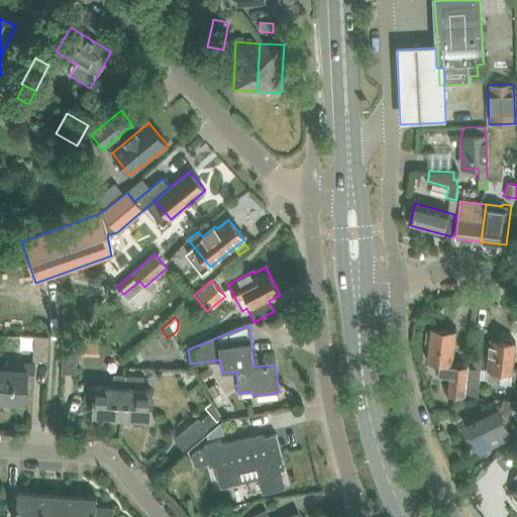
[(426,330),(425,343),(428,343),(426,360),(439,362),(438,374),(449,375),(447,394),(463,396),(467,369),(467,365),(451,364),(455,331),(430,329),(429,331),(426,330)]
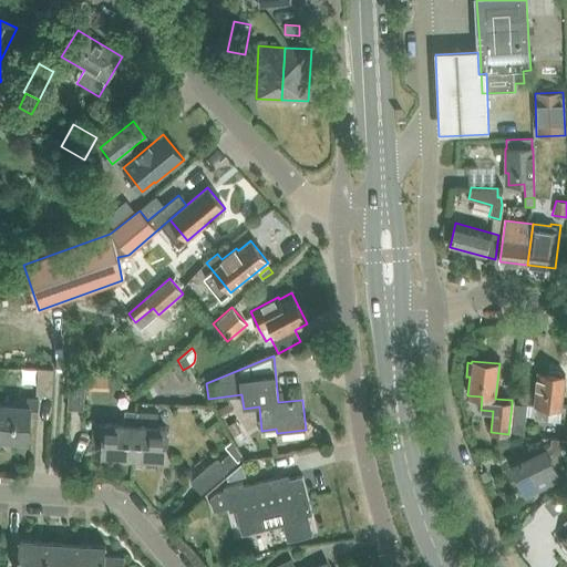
[(35,395),(51,397),(53,369),(37,368),(35,395)]
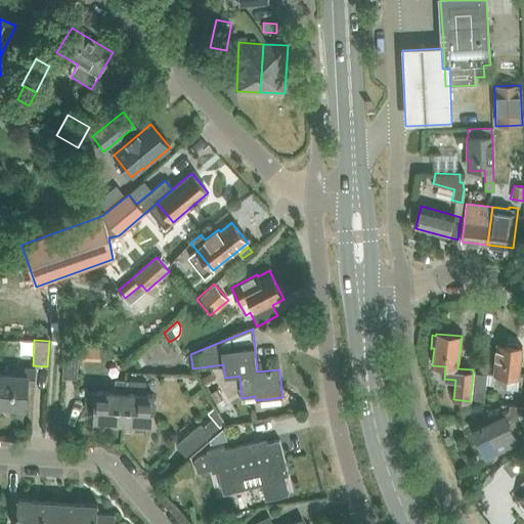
[(493,376),(495,376),(494,386),(494,388),(517,390),(519,379),(522,347),(520,347),(516,343),(510,342),(507,345),(496,344),(493,376)]
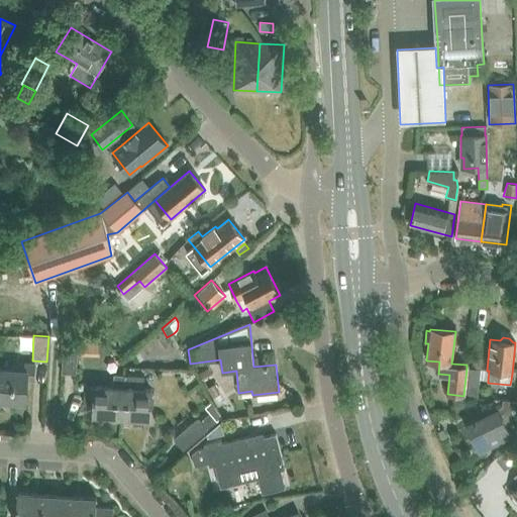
[(61,374),(76,375),(78,354),(98,355),(98,344),(63,342),(61,374)]
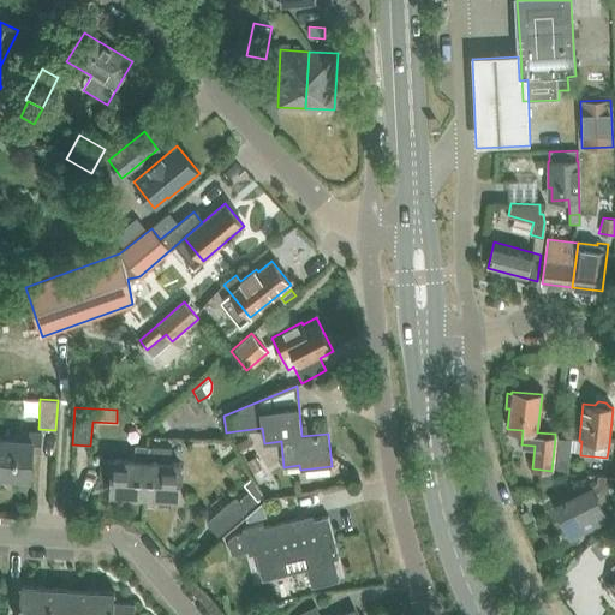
[(0,437),(0,476),(30,478),(33,452),(40,453),(41,434),(19,433),(19,440),(0,437)]
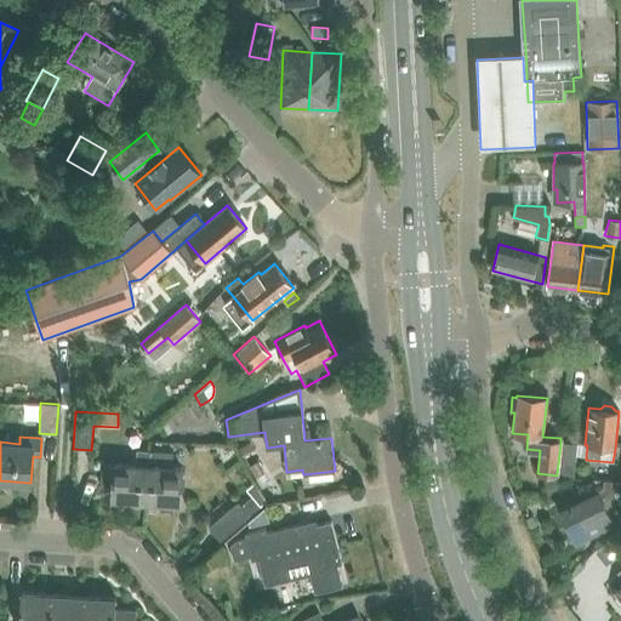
[(560,443),(557,476),(574,477),(576,456),(577,444),(560,443)]
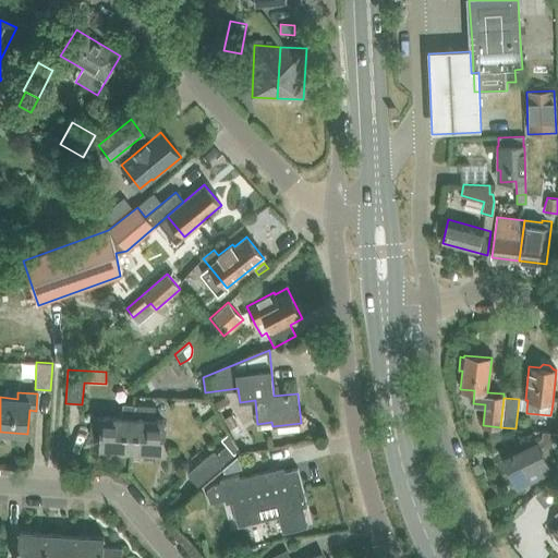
[(100,450),(130,451),(133,405),(123,405),(122,417),(102,416),(102,419),(92,417),(91,436),(101,437),(100,450)]
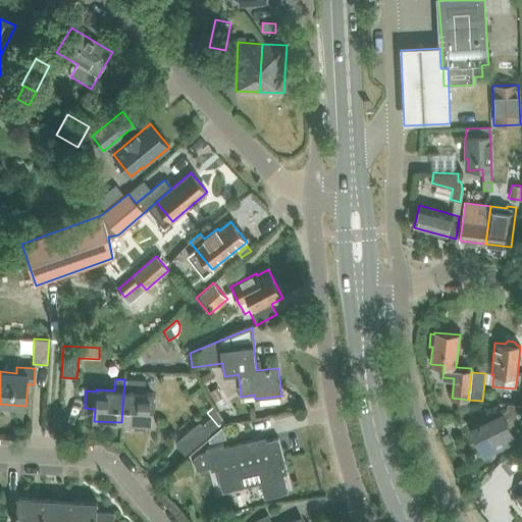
[(124,379),(121,422),(151,424),(153,393),(146,392),(146,380),(124,379)]
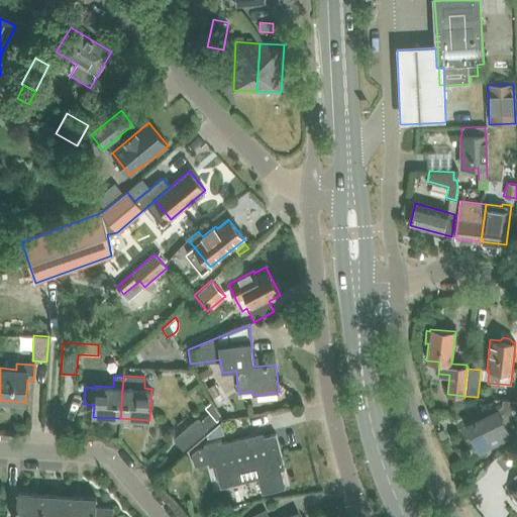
[(447,395),(446,402),(454,404),(455,397),(447,395)]
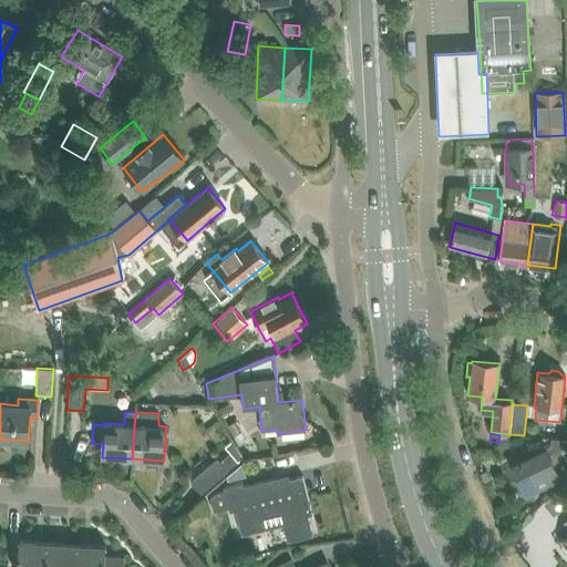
[(562,477),(560,475),(566,471),(566,440),(552,439),(550,446),(547,447),(546,447),(511,465),(525,495),(562,477)]
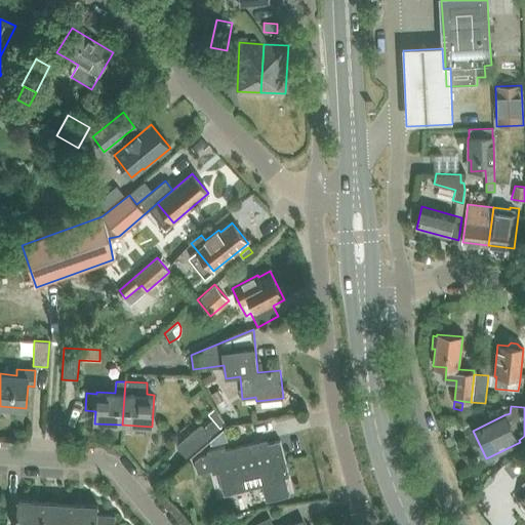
[(214,409),(208,414),(213,420),(220,429),(225,425),(214,409)]
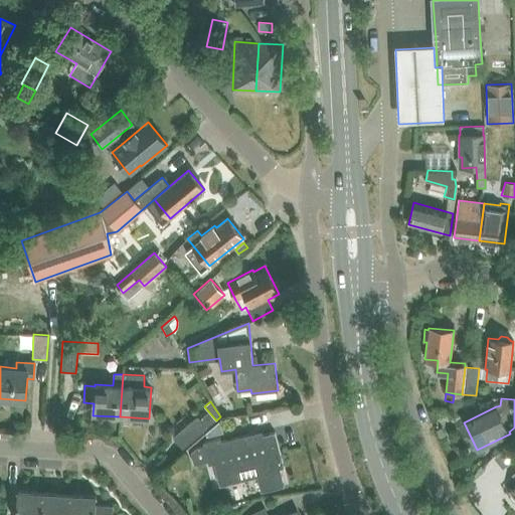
[(200,420),(197,416),(173,438),(182,449),(216,420),(209,412),(200,420)]
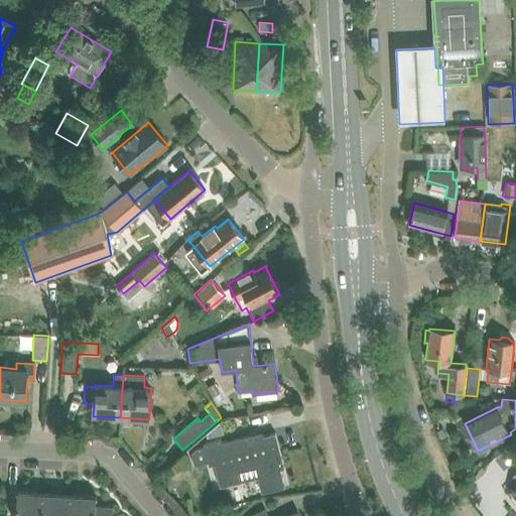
[(223,432),(220,422),(206,434),(207,436),(223,432)]
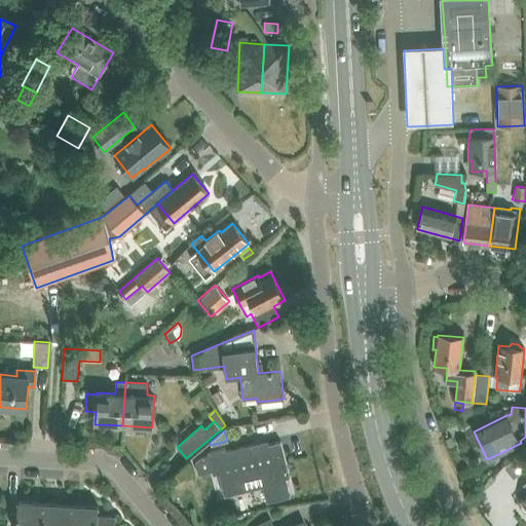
[(200,457),(195,461),(197,474),(217,470),(218,474),(223,496),(247,491),(245,481),(260,477),(262,487),(266,502),(290,496),(286,479),(290,478),(280,442),(268,445),(253,449),(252,445),(226,451),(225,448),(208,452),(208,455),(200,457)]
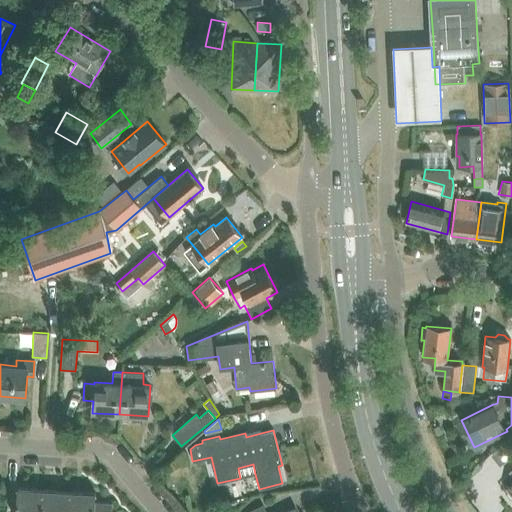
[(42,511),(44,490),(17,488),(15,511),(42,511)]
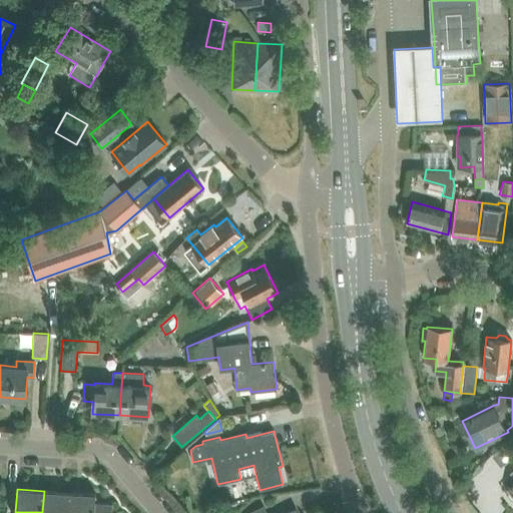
[(68,512),(70,493),(44,491),(42,512),(68,512)]
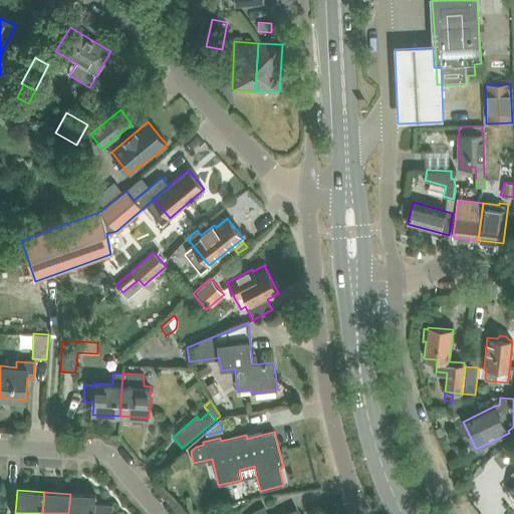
[(111,513),(112,506),(95,505),(95,495),(70,494),(68,513),(111,513)]
